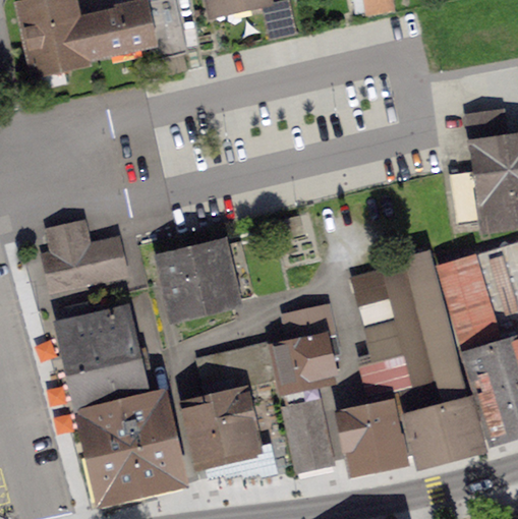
[(53,0),(21,7),(35,67),(79,57),(78,53),(145,39),(148,52),(149,52),(153,69),(181,63),(167,0),(148,0),(115,7),(116,14),(78,22),(77,14),(70,15),(66,0),(53,0)]
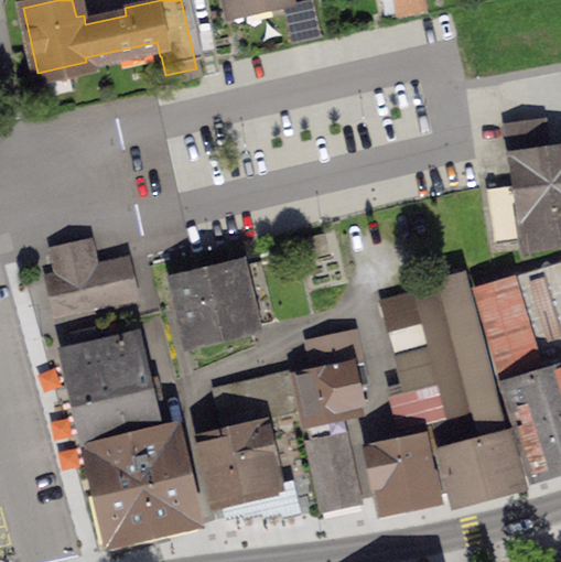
[(224,0),(226,9),(263,0),(224,0)]
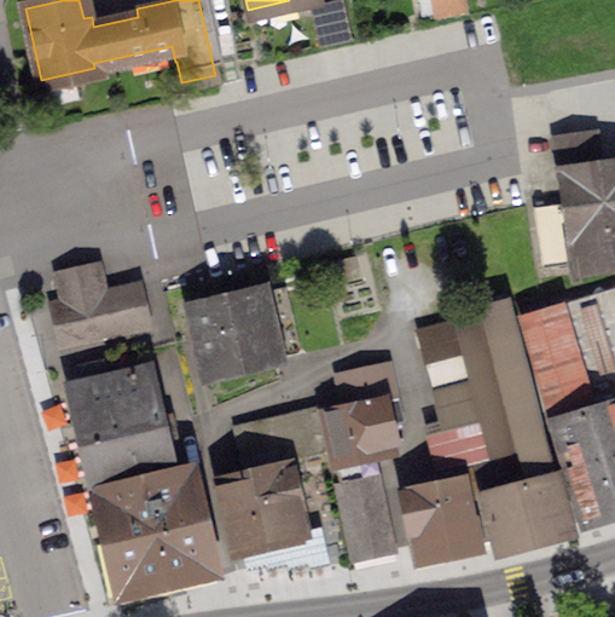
[(430,0),(434,13),(463,7),(462,0),(430,0)]
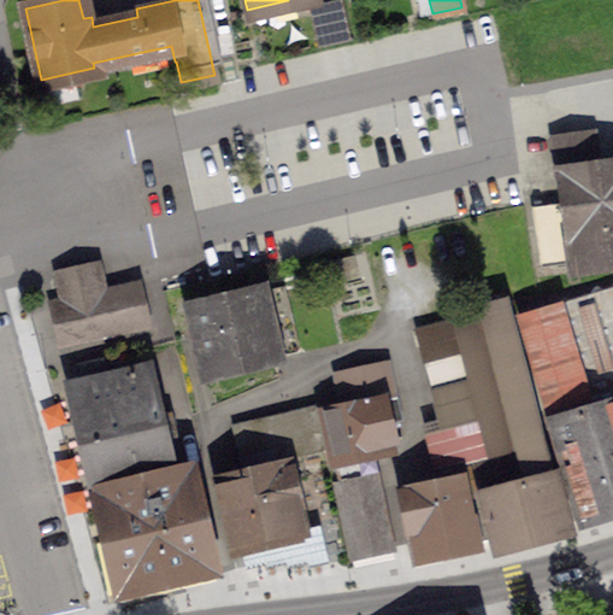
[(590,133),(552,138),(556,176),(563,175),(566,201),(531,206),(538,265),(612,255),(612,168),(595,171),(590,133)]
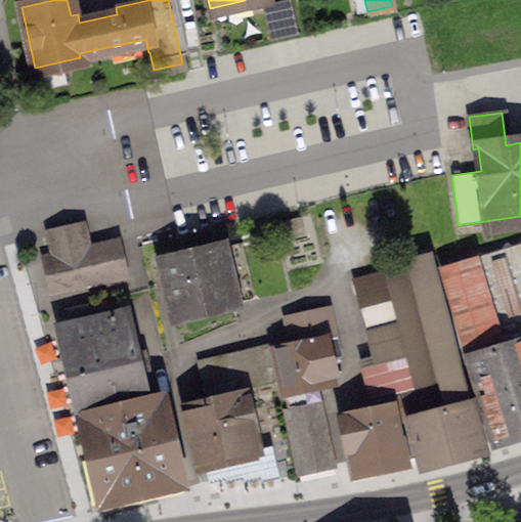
[(46,266),(48,274),(107,260),(104,245),(84,249),(79,226),(49,232),(54,256),(44,258),(46,266)]
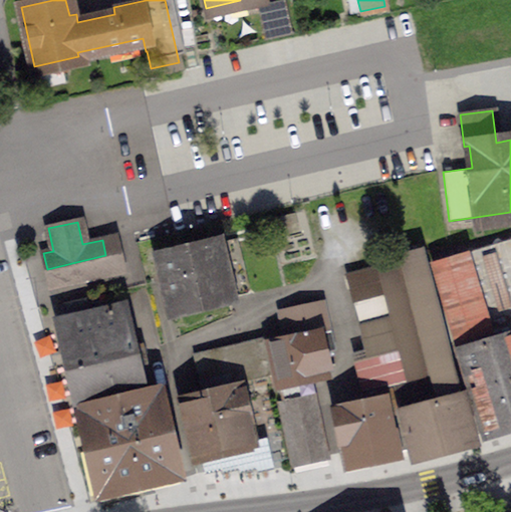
[(234,237),(158,255),(170,307),(243,290),(246,286),(234,237)]
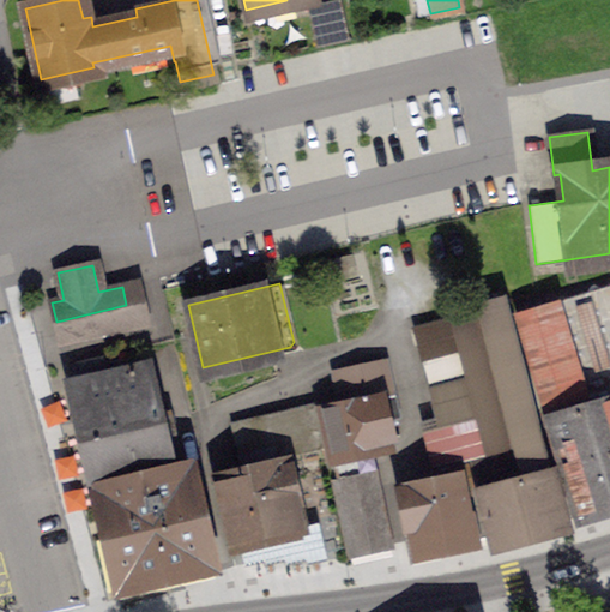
[(490,541),(559,523),(501,297),(473,304),(511,447),(469,457),(489,534),(490,541)]
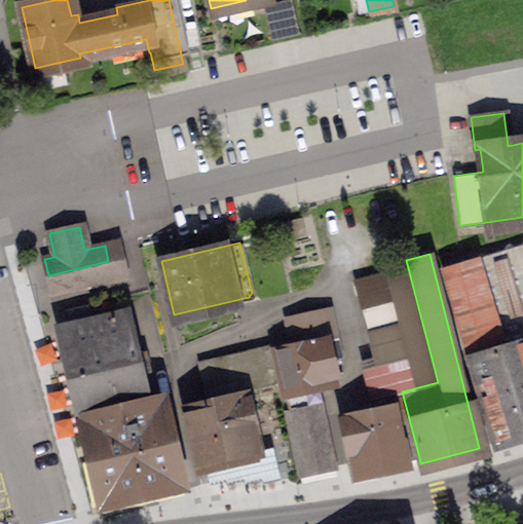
[(453,313),(467,356),(481,402),(492,440),(522,429),(522,340),(497,348),(472,262),(443,270),(455,312),(453,313)]
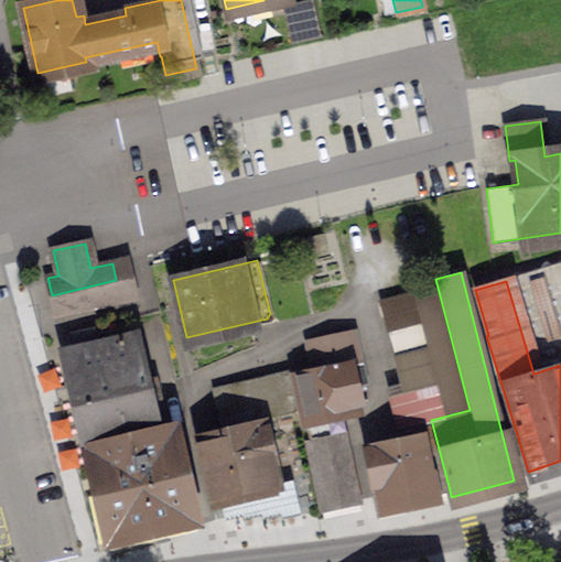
[(403,391),(391,395),(399,429),(411,425),(431,420),(470,410),(438,284),(379,300),(403,391)]
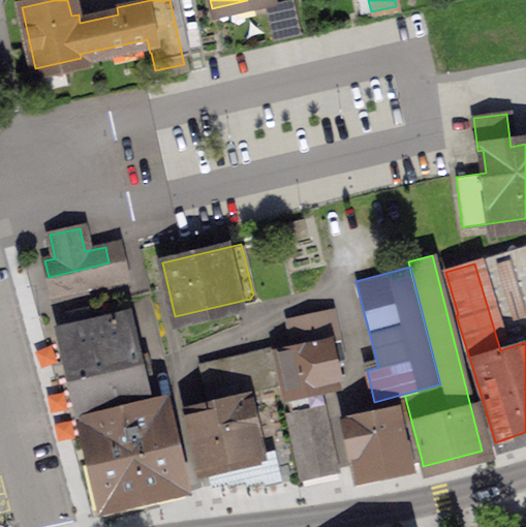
[(87,317),(87,315),(85,307),(60,310),(60,312),(62,320),(63,322),(87,317)]
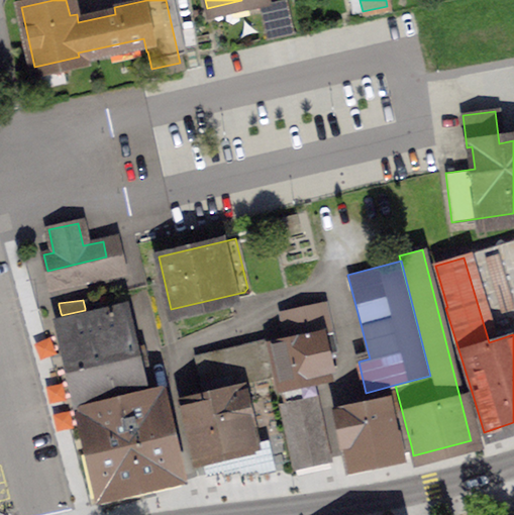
[(275,386),(292,464),(319,457),(317,449),(325,447),(309,380),(327,376),(322,353),(332,351),(321,304),(280,313),(286,340),(269,344),(268,338),(191,355),(198,382),(224,376),(265,367),(270,387),(275,386)]
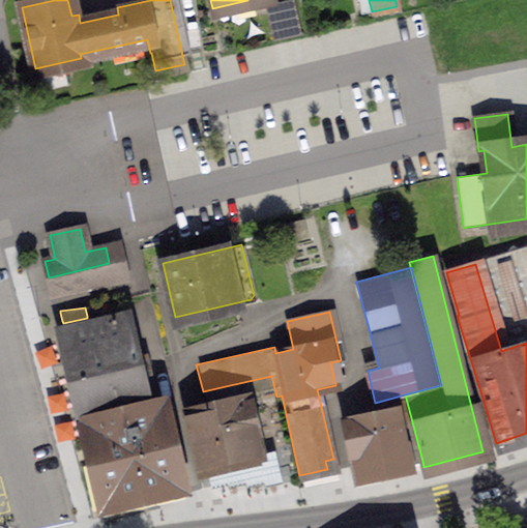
[(65,332),(89,436),(145,423),(140,401),(151,399),(133,316),(120,319),(120,320),(65,332)]
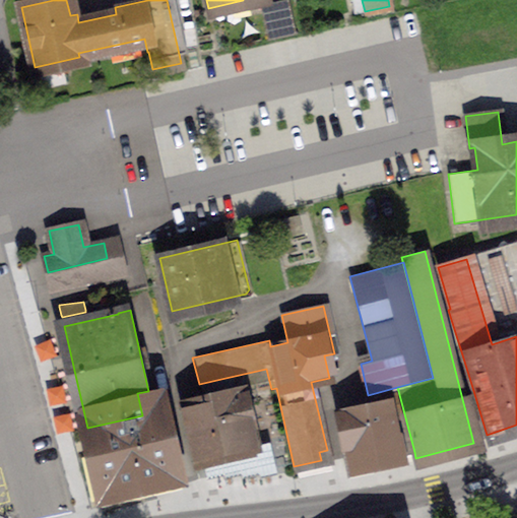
[(200,457),(205,477),(221,473),(222,477),(240,473),(240,476),(257,472),(258,476),(274,472),(267,441),(254,444),(243,394),(230,397),(225,378),(199,384),(203,403),(180,408),(186,437),(194,435),(199,457),(200,457)]
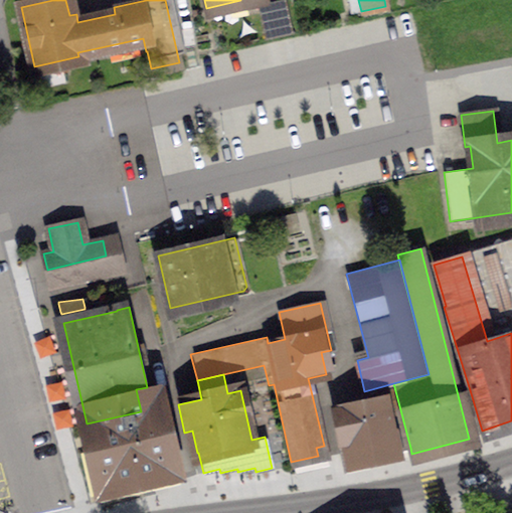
[(337,439),(341,462),(410,448),(393,383),(375,388),(379,401),(340,410),(341,413),(334,414),(338,438),(337,439)]
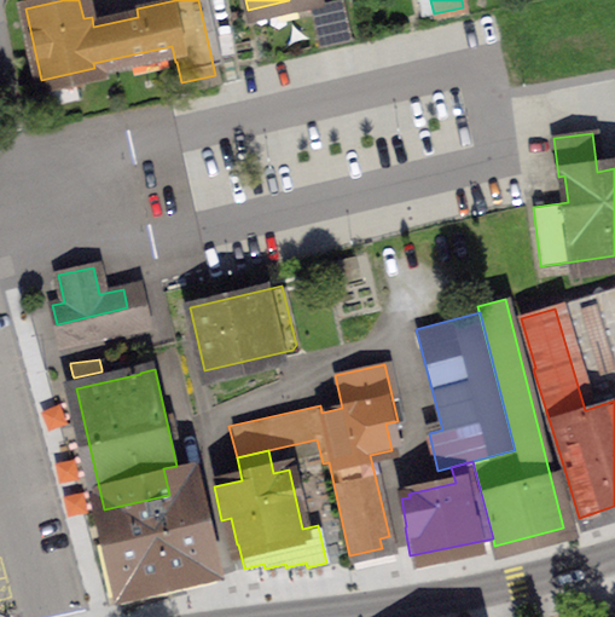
[(121,584),(204,565),(187,490),(169,495),(104,509),(121,584)]
